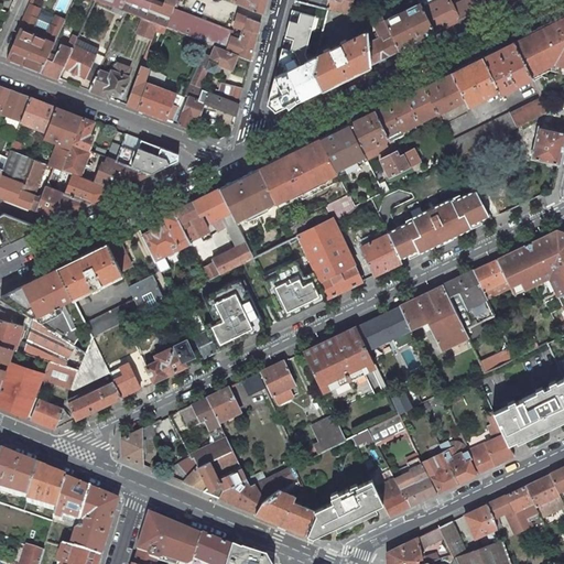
[(141,18),(156,23),(166,28),(208,43),(226,51),(232,32),(173,9),(176,0),(165,0),(164,4),(153,0),(96,0),(127,12),(141,18)]
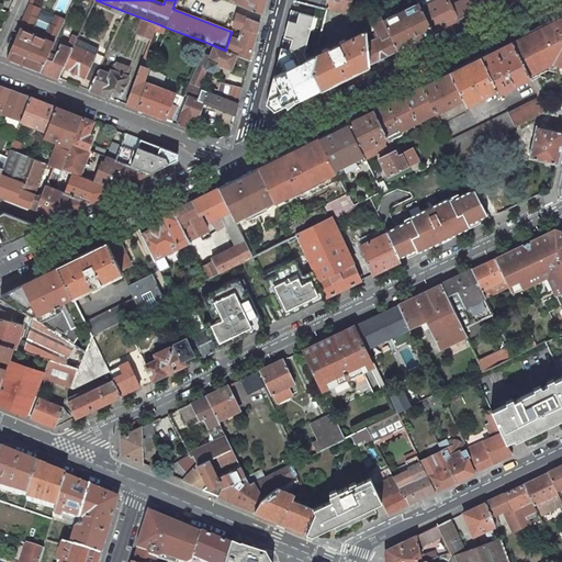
[(229,0),(229,1),(235,3),(261,14),(265,0),(229,0)]
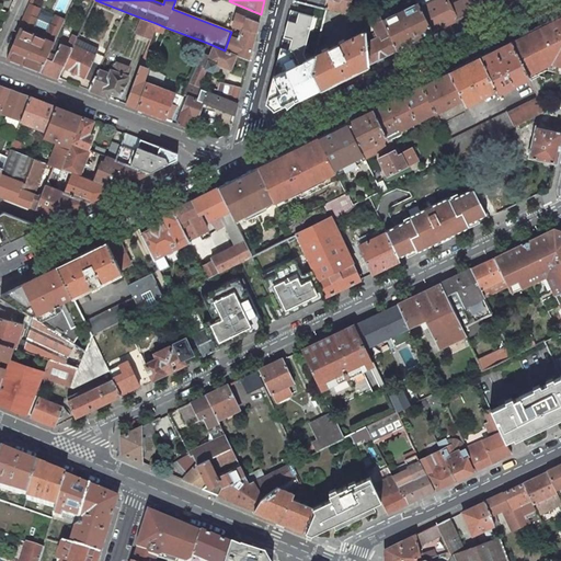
[(315,56),(327,9),(293,0),(266,102),(275,111),(319,89),(310,70),(315,56)]
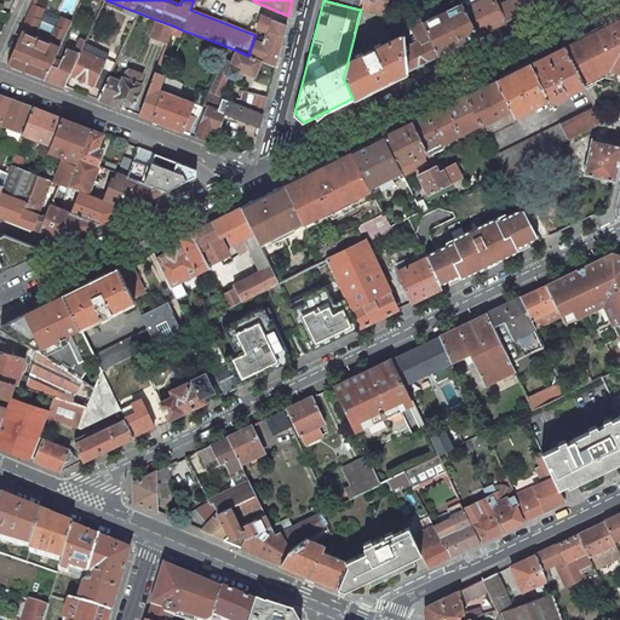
[(323,0),(361,10),(383,16),(390,17),(392,11),(384,10),(386,0),(374,0),(372,0),(323,0)]
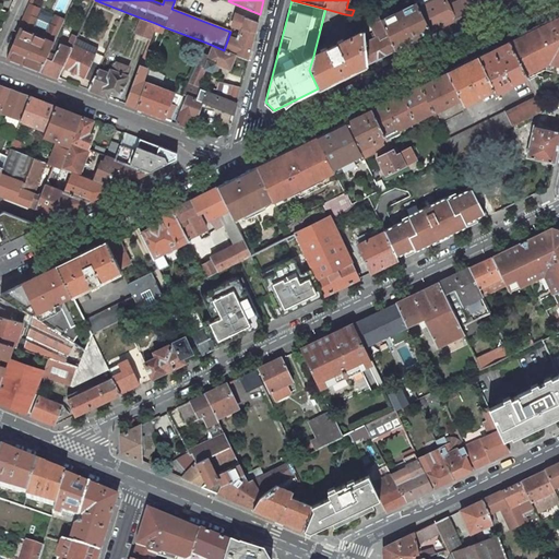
[(444,0),(433,0),(418,8),(430,32),(455,20),(450,9),(444,0)]
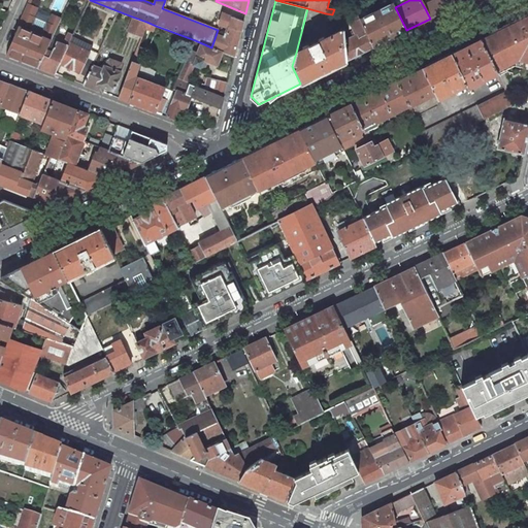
[(432,4),(425,8),(430,19),(443,12),(451,8),(447,0),(434,0),(431,1),(432,4)]
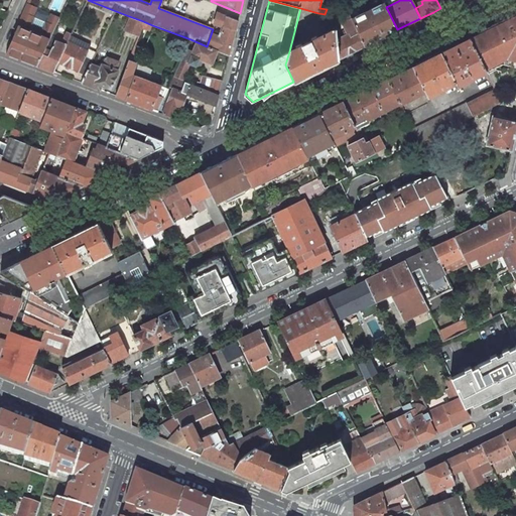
[(384,3),(352,18),(365,45),(397,29),(386,7),(384,3)]
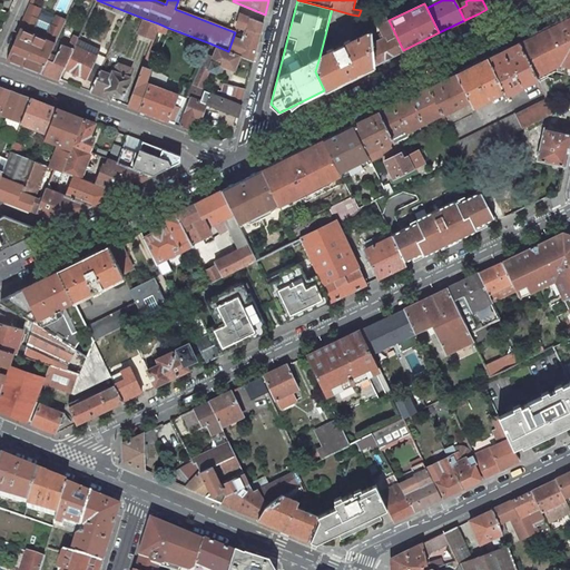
[(40,9),(30,5),(20,28),(55,42),(66,20),(57,16),(52,26),(50,31),(47,29),(43,30),(39,28),(38,26),(33,23),(36,19),(40,9)]
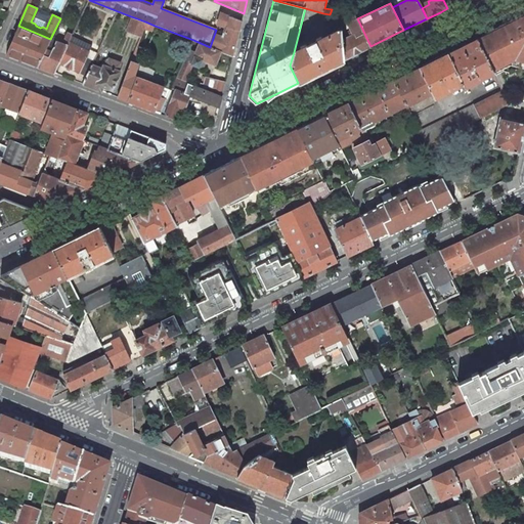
[(242,20),(225,14),(223,19),(226,20),(223,33),(225,34),(222,45),(218,44),(216,49),(221,51),(232,55),(242,20)]
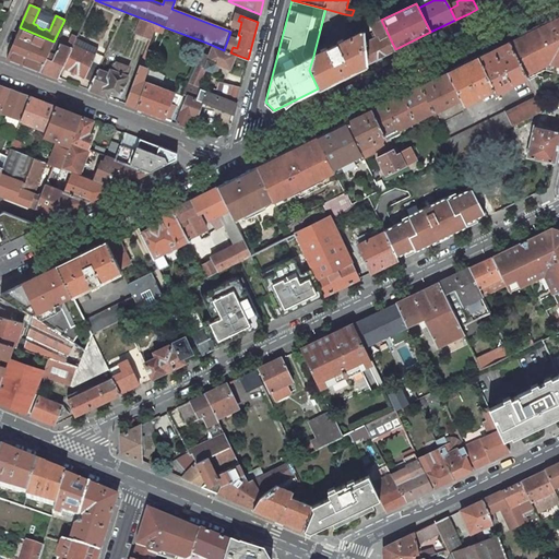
[(542,25),(515,38),(509,42),(526,76),(536,72),(543,69),(558,71),(558,15),(551,20),(552,22),(543,27),(542,25)]
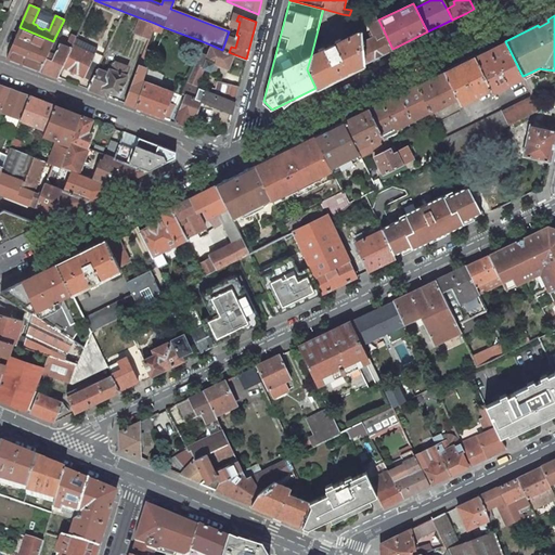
[(134,30),(150,37),(152,29),(154,23),(139,17),(134,30)]
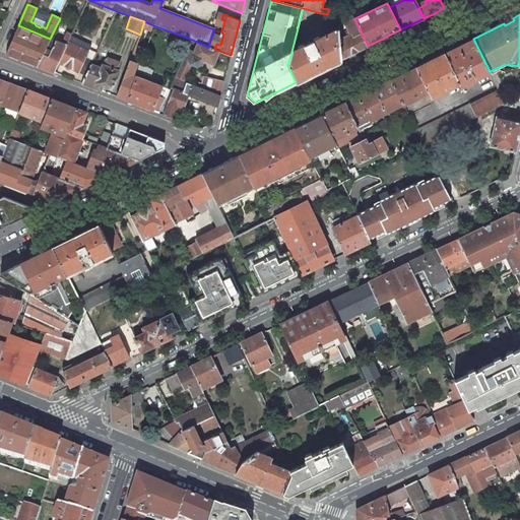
[(48,23),(33,17),(30,21),(35,23),(36,25),(40,27),(43,26),(46,28),(48,23)]
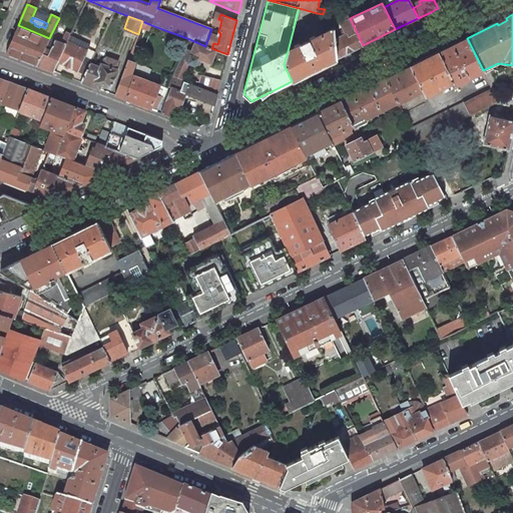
[(341,37),(335,39),(337,58),(363,45),(350,18),(341,23),(344,29),(341,30),(343,34),(340,36),(341,37)]
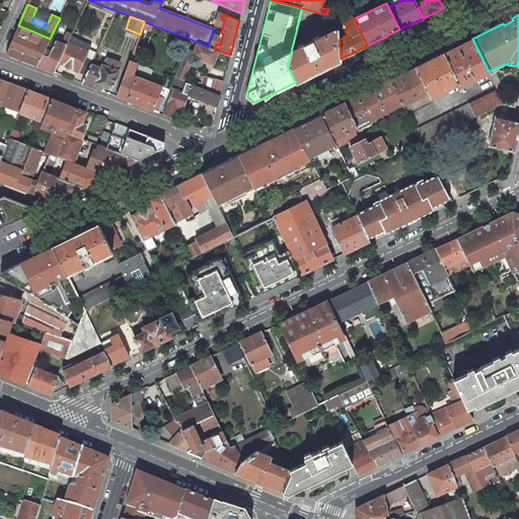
[(153,25),(144,21),(142,27),(151,30),(153,25)]
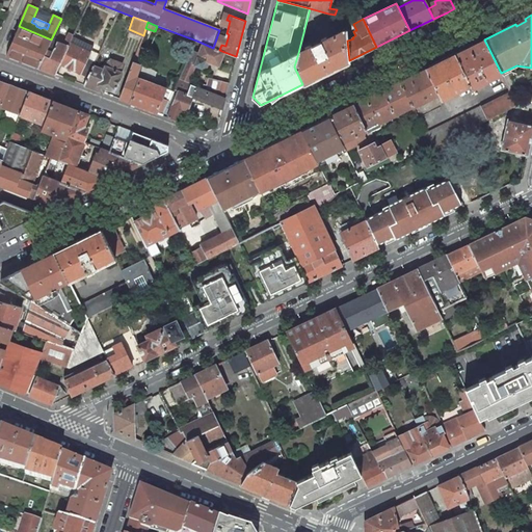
[(19,26),(6,55),(38,68),(51,40),(19,26)]
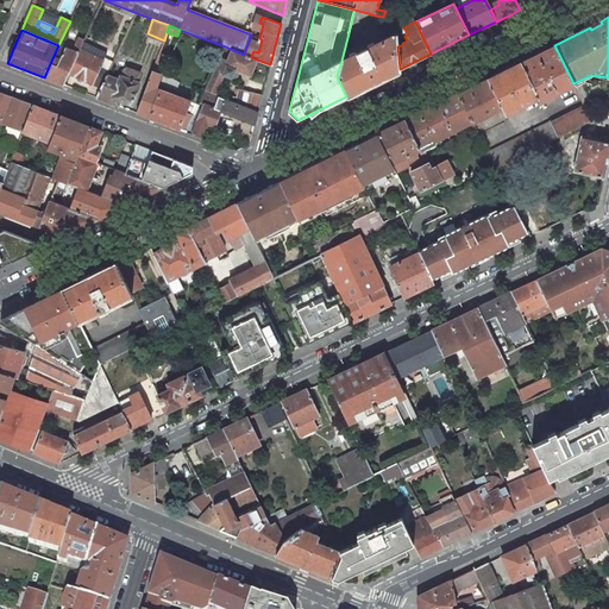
[(396,33),(341,61),(337,76),(346,96),(400,69),(397,46),(396,33)]
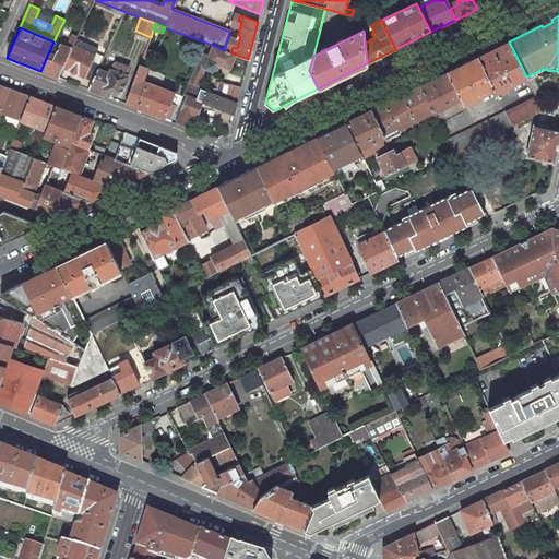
[(68,47),(54,42),(40,71),(58,78),(62,68),(73,45),(76,38),(78,36),(73,34),(68,47)]
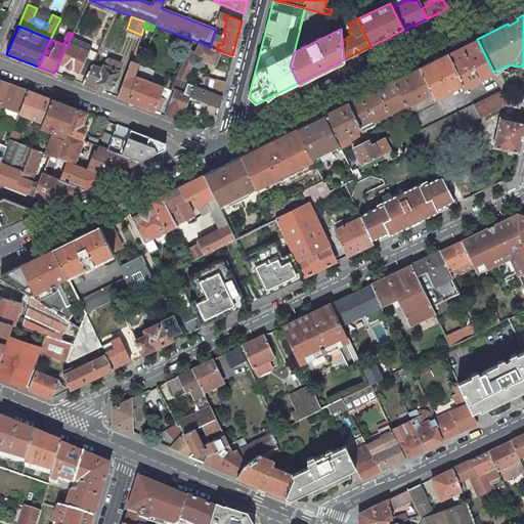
[(75,37),(72,36),(69,42),(58,63),(79,73),(86,58),(89,51),(72,43),(75,37)]
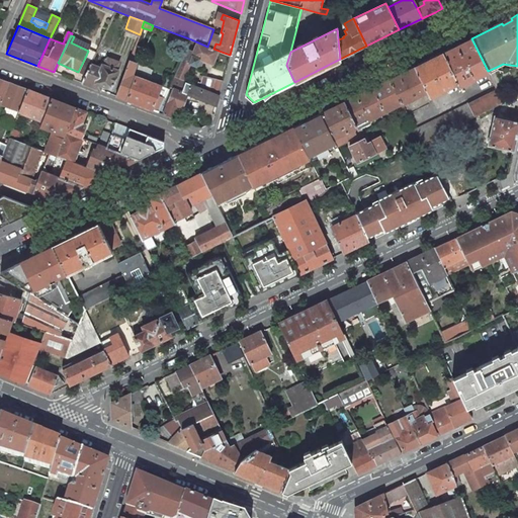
[(459,85),(488,71),(471,38),(442,53),(457,82),(459,85)]
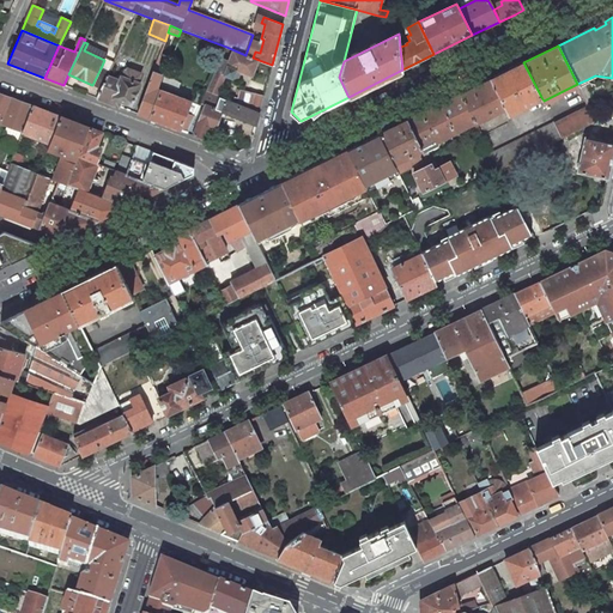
[(246,55),(226,47),(207,90),(216,93),(217,91),(224,76),(237,80),(241,71),(252,76),(259,60),(253,58),(246,55)]
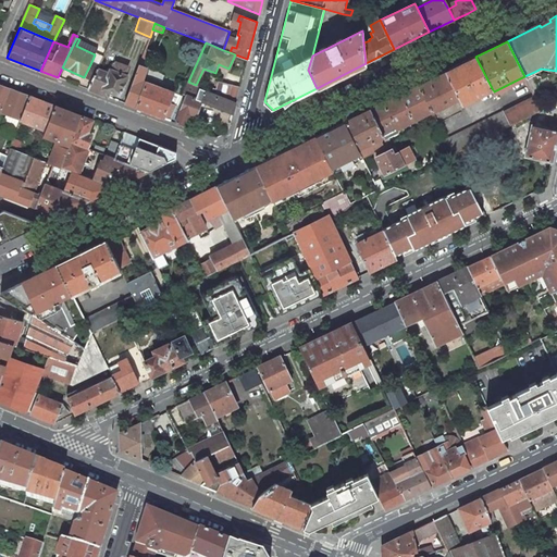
[(489,90),(492,88),(475,57),(446,71),(459,98),(461,103),(489,90)]
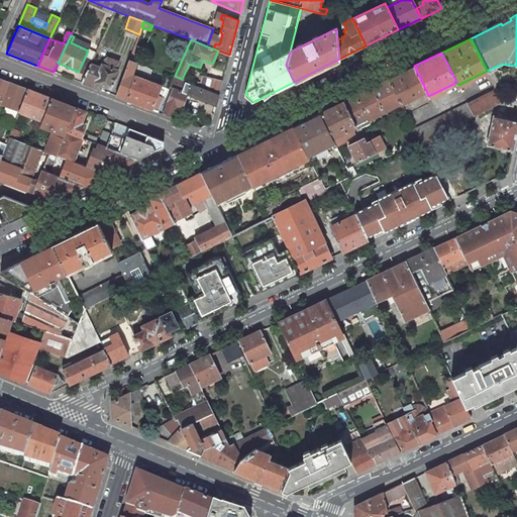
[(92,61),(85,58),(78,72),(86,75),(91,64),(92,61)]
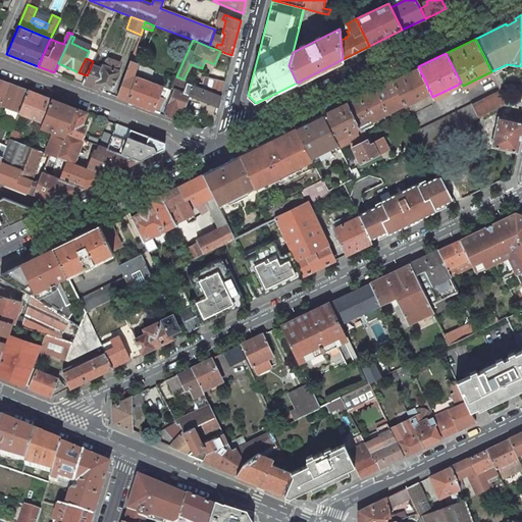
[(102,68),(92,64),(87,75),(83,84),(96,89),(98,84),(113,90),(119,71),(117,70),(120,62),(109,58),(106,66),(104,65),(102,68)]
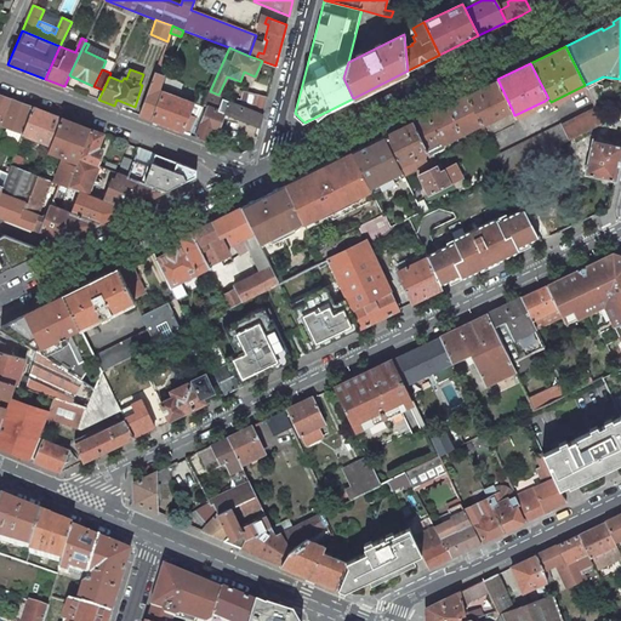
[(164,75),(155,72),(140,115),(148,118),(159,90),(163,78),(164,75)]
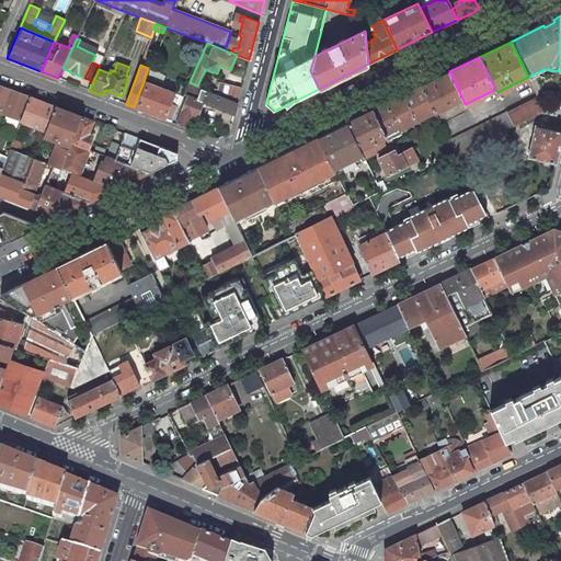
[(436,113),(462,99),(449,71),(422,86),(436,113)]
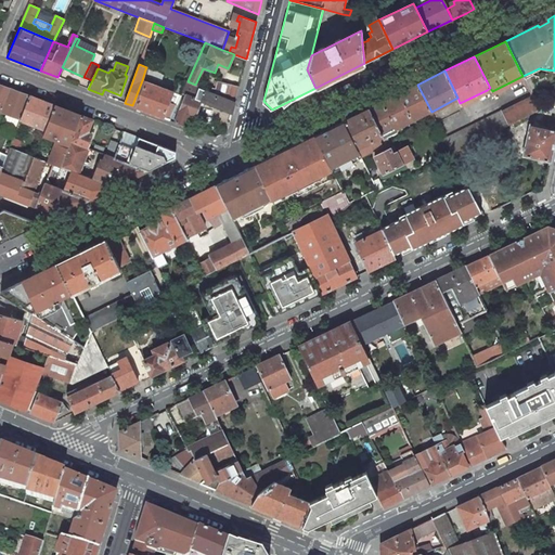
[(142,80),(132,105),(164,117),(170,120),(186,85),(178,80),(173,92),(142,80)]
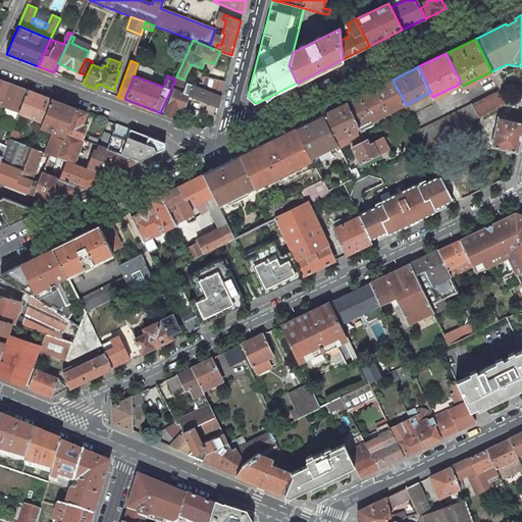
[(189,95),(218,106),(221,96),(207,90),(198,86),(184,80),(176,76),(175,80),(160,113),(173,118),(178,106),(184,108),(189,95)]
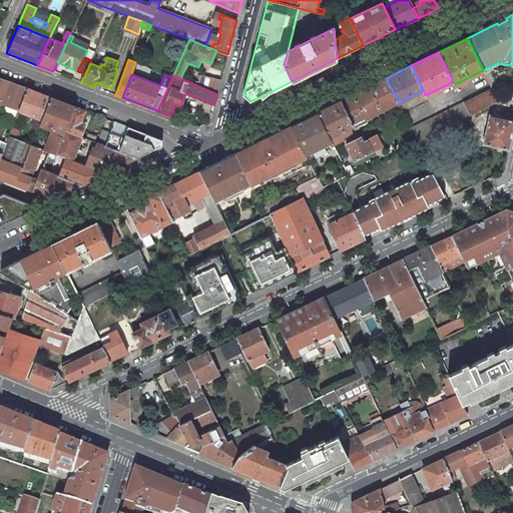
[(221,79),(206,76),(203,88),(217,94),(221,79)]
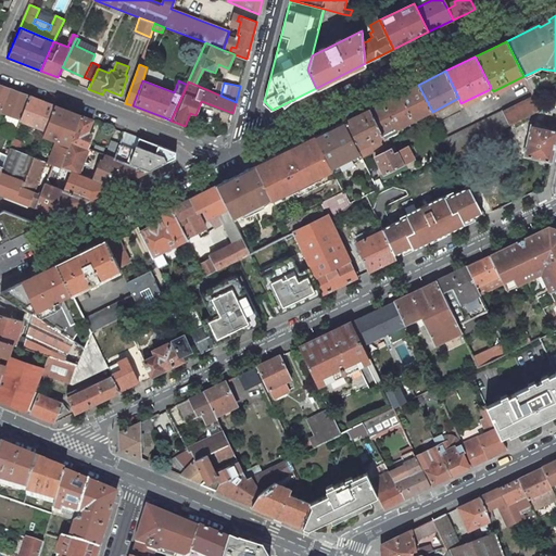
[(0,112),(10,88),(0,84),(0,112)]
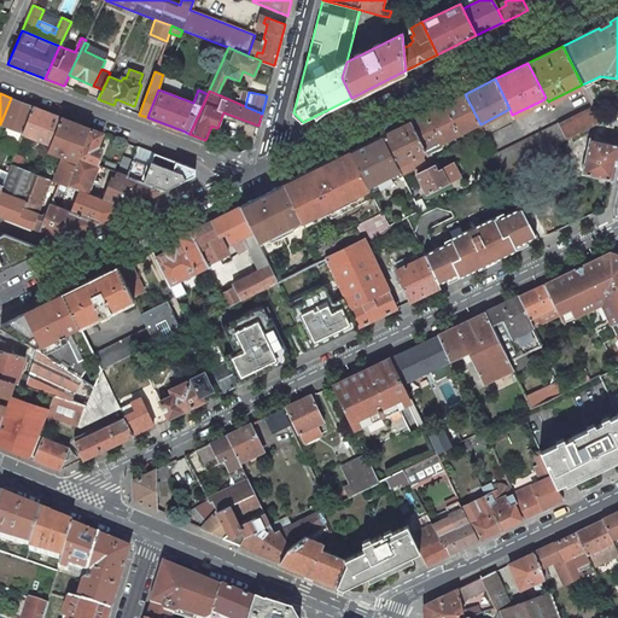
[(458,135),(481,124),(465,94),(410,121),(423,146),(437,139),(439,144),(458,135)]
